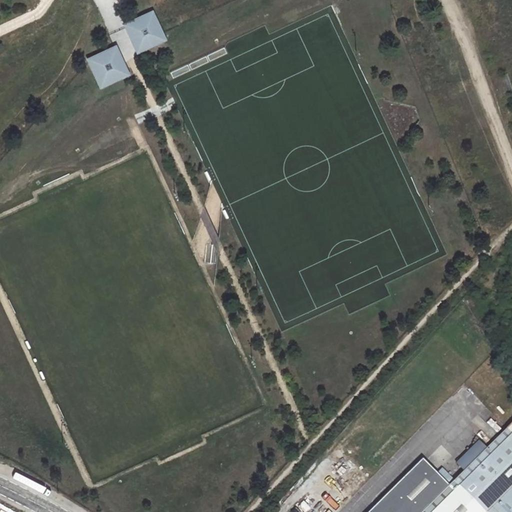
[(154,8),(123,21),(126,27),(137,53),(168,40),(164,30),(154,8)]
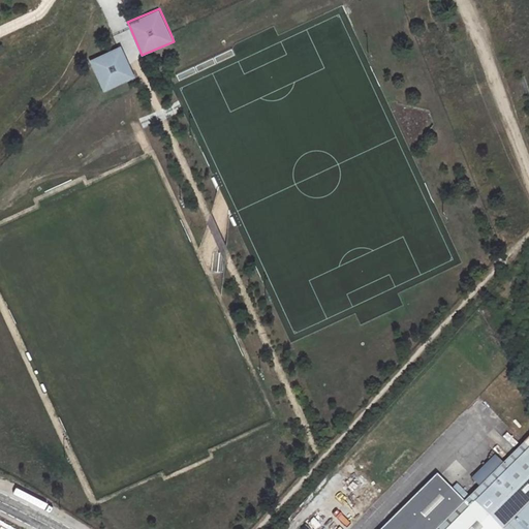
[(117,48),(90,60),(103,92),(135,76),(121,45),(117,48)]
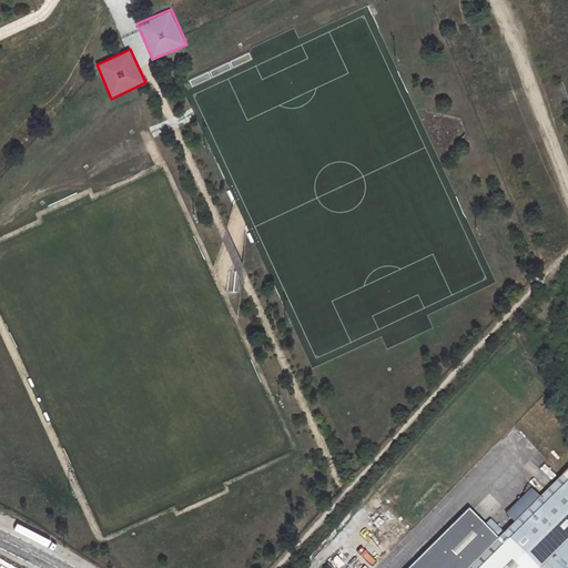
[(503,533),(538,567),(567,567),(567,478),(563,473),(503,533)]
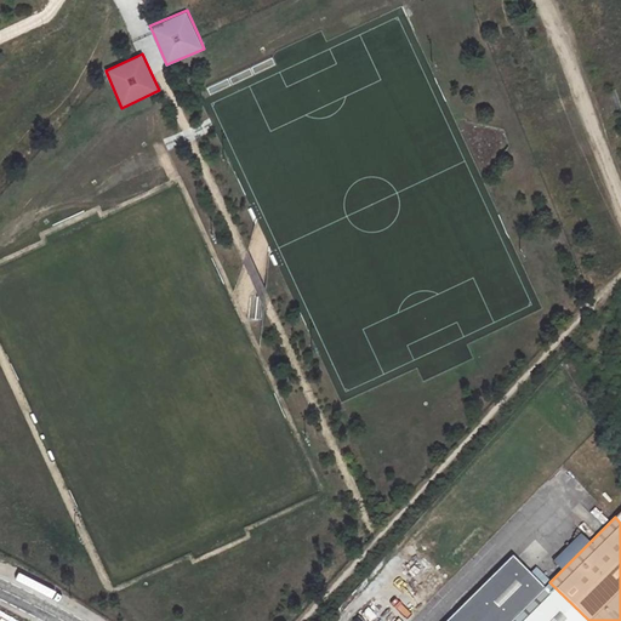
[(510,620),(550,582),(535,568),(529,574),(511,557),(445,620),(510,620)]
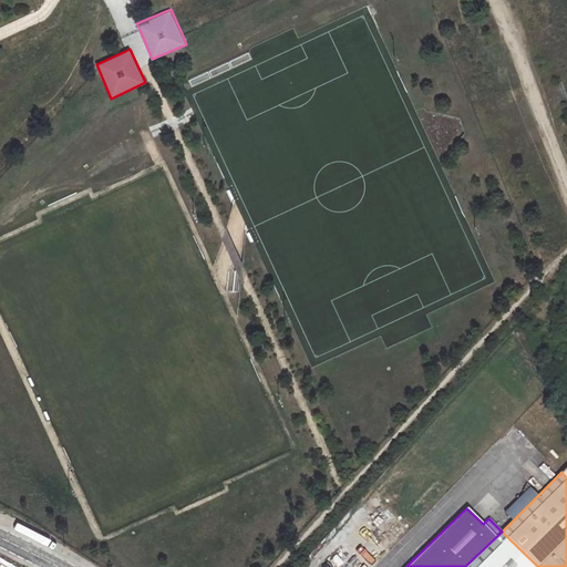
[(536,566),(537,566),(502,532),(465,566),(536,566)]
